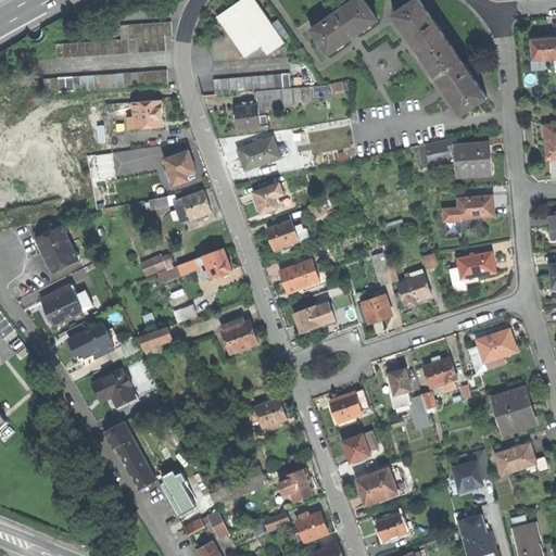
[(268,54),(285,43),(254,0),(243,0),(245,3),(242,5),(240,8),(238,4),(218,17),(245,58),(262,47),(268,54)]
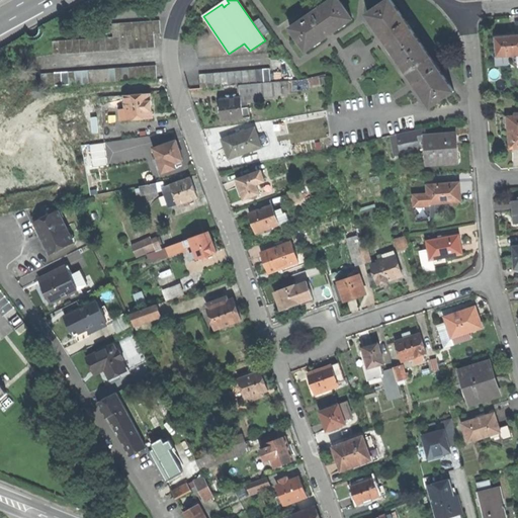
[(292,29),(308,53),(354,21),(340,0),(336,0),(330,4),(292,29)]
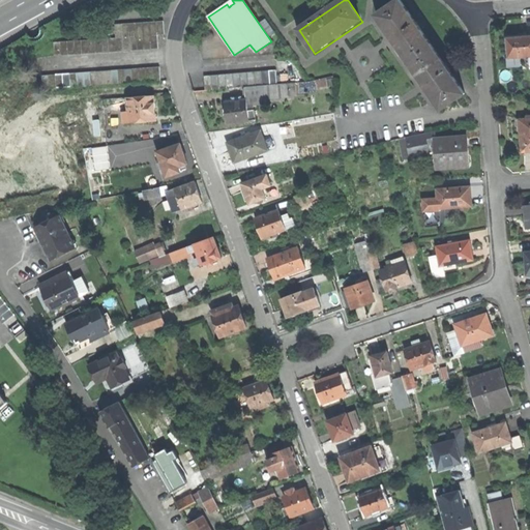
[(411,63),(434,48),(416,22),(402,0),(379,17),(392,37),(394,36),(398,41),(396,42),(411,63)]
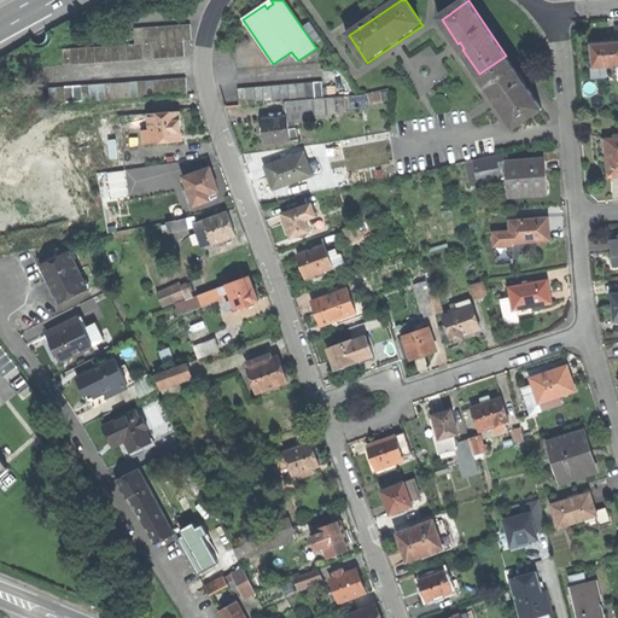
[(593,45),(594,66),(605,66),(617,65),(617,42),(613,44),(605,44),(605,41),(589,42),(589,45),(593,45)]
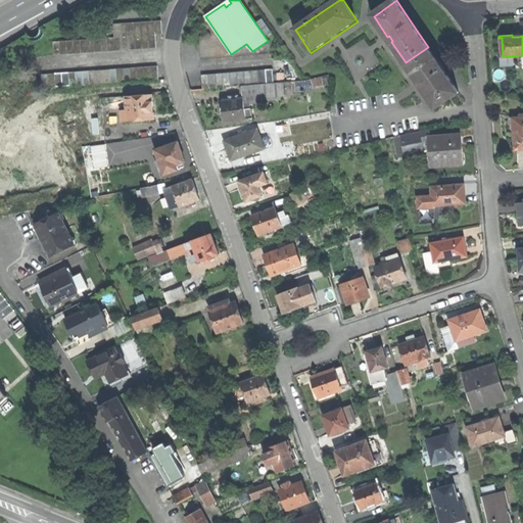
[(67,54),(75,54),(74,40),(66,41),(67,54)]
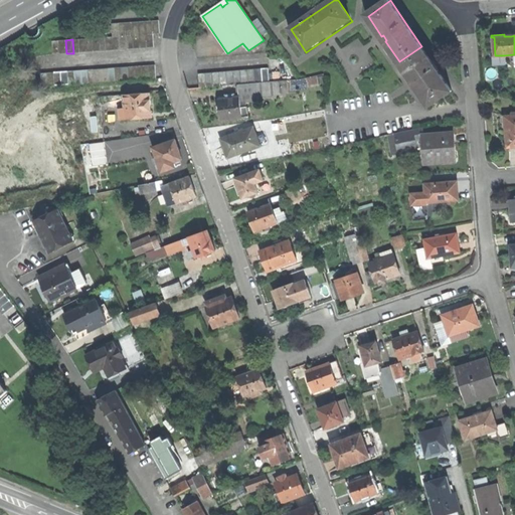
[(436,66),(421,46),(399,61),(413,81),(414,80),(417,86),(416,87),(431,107),(453,91),(436,66)]
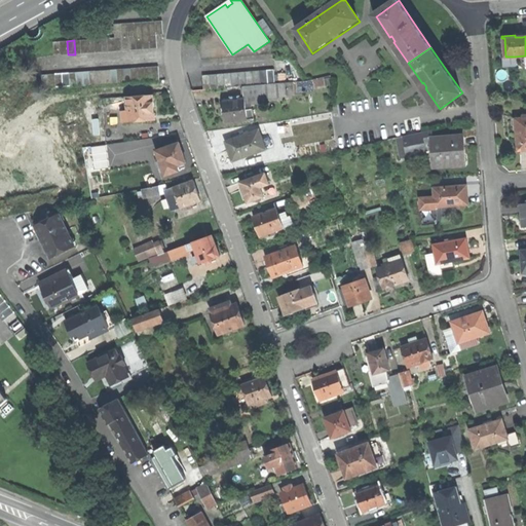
[(515,57),(505,57),(502,58),(502,67),(513,66),(515,64),(515,57)]
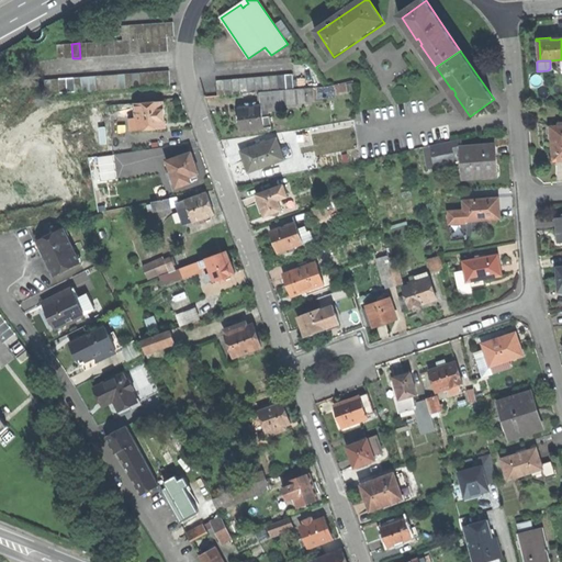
[(293,75),(285,75),(287,90),(294,89),(293,75)]
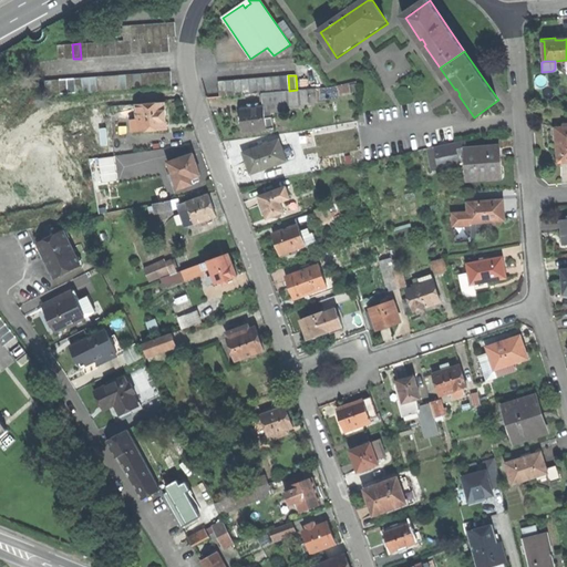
[(265,78),(266,93),(274,92),(272,76),(265,78)]
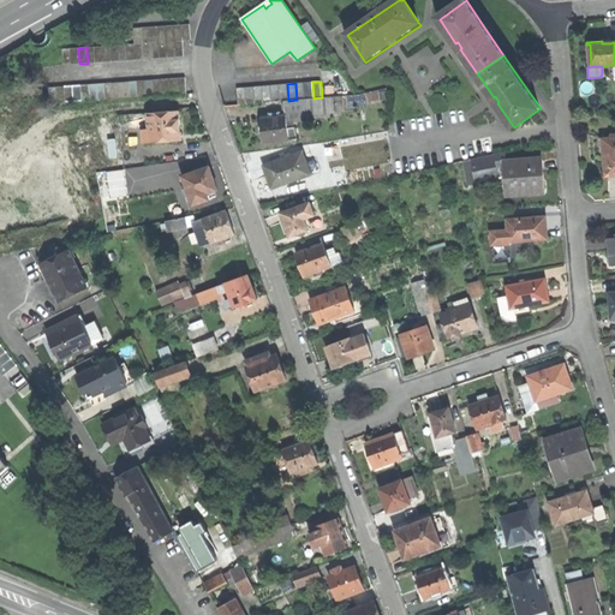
[(297,100),(305,100),(304,83),(296,83),(297,100)]
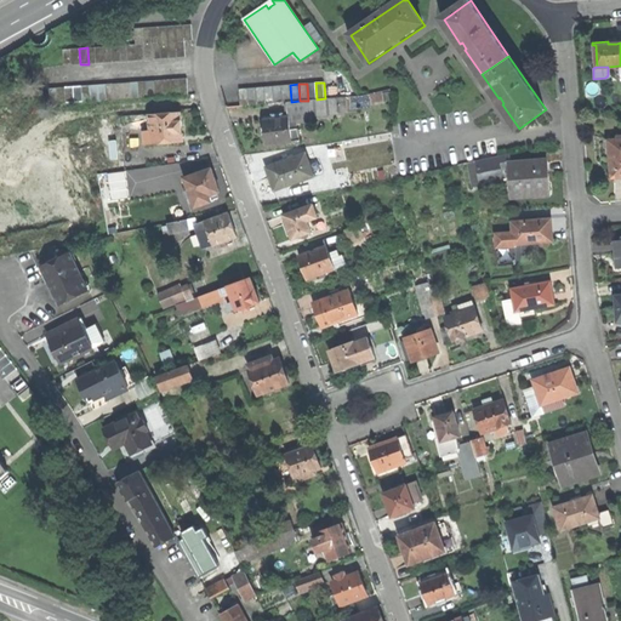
[(91,101),(91,85),(81,86),(83,102),(91,101)]
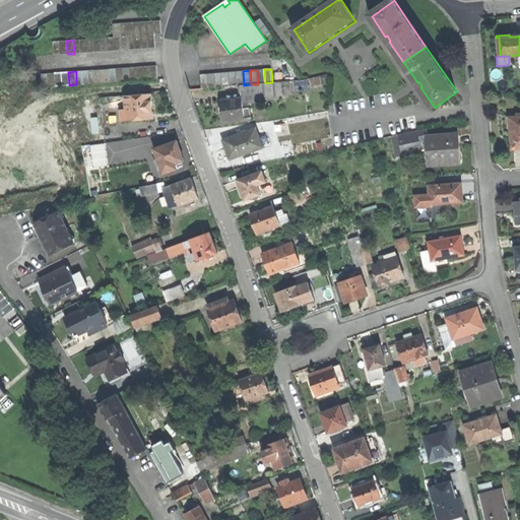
[(240,85),(244,85),(243,71),(236,72),(237,85),(240,85)]
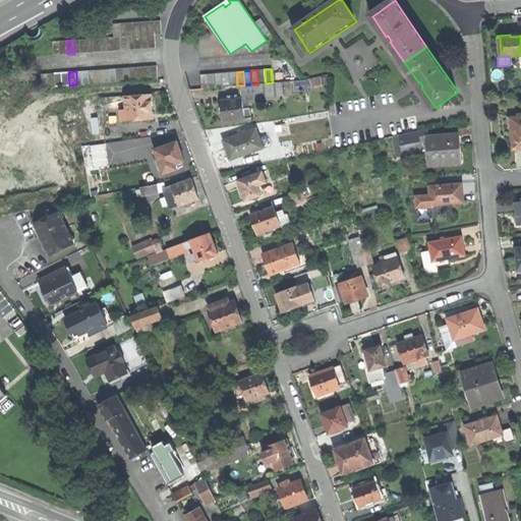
[(229,72),(222,73),(224,88),(231,87),(229,72)]
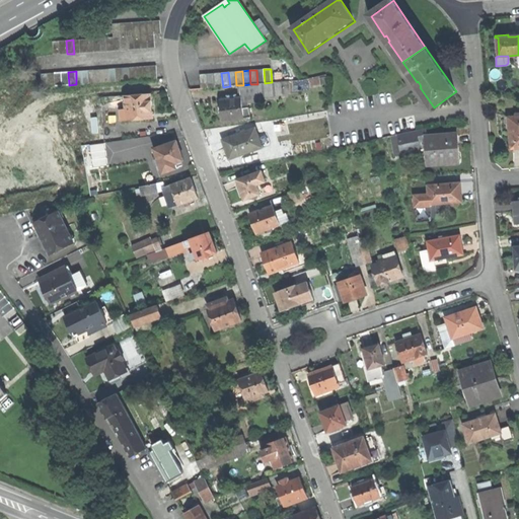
[(223,87),(221,73),(214,74),(216,87),(223,87)]
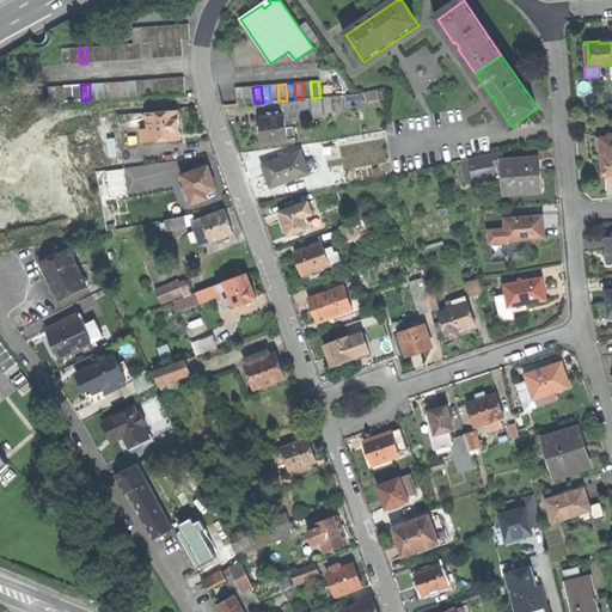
[(237,105),(245,104),(244,87),(236,89),(237,105)]
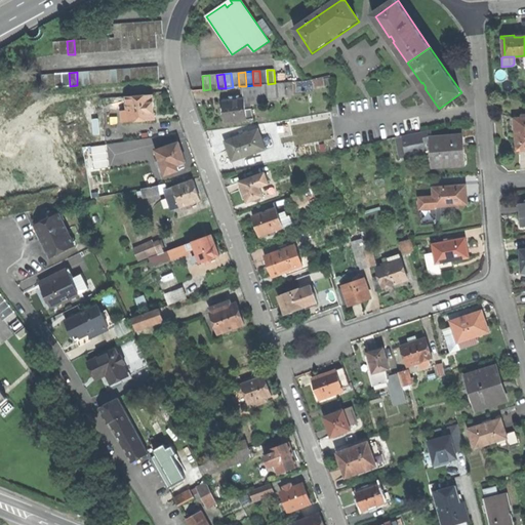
[(210,89),(218,88),(216,75),(209,75),(210,89)]
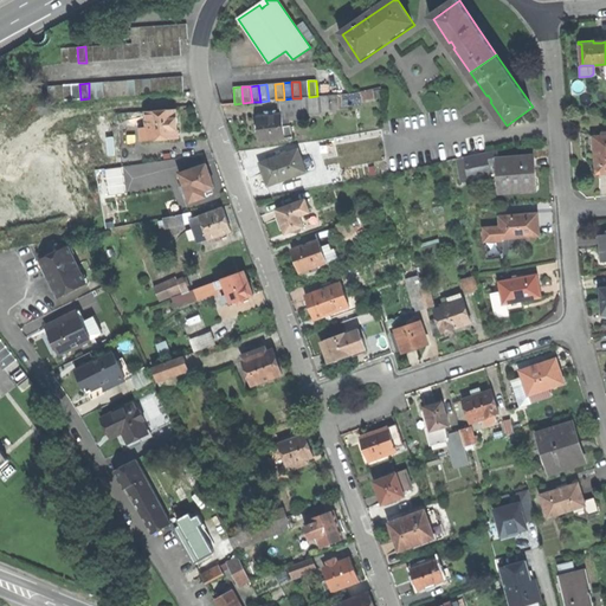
[(365,102),(375,100),(375,89),(362,92),(365,102)]
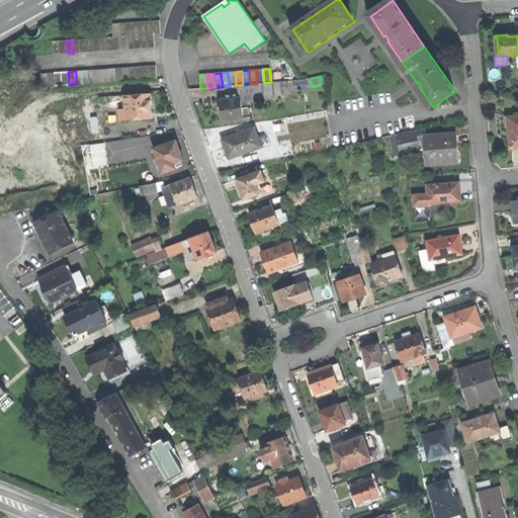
[(282,93),(281,81),(271,82),(264,83),(258,83),(260,96),(282,94),(282,93)]
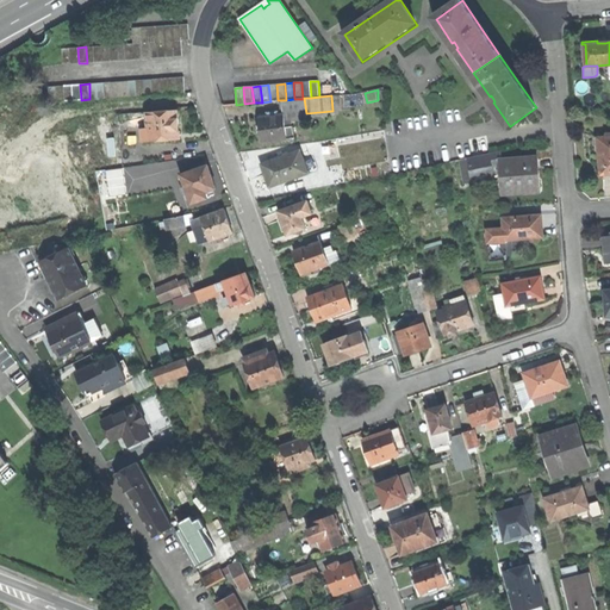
[(306,113),(304,98),(303,99),(294,99),(286,100),(281,100),(282,116),(285,116),(286,126),(293,126),(293,123),(306,122),(306,113)]
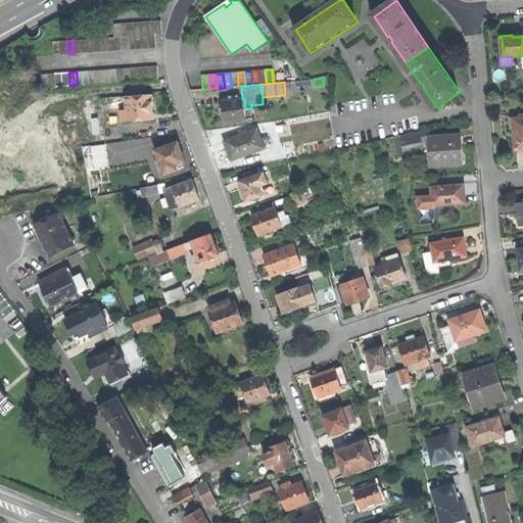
[(123,122),(154,119),(152,106),(151,94),(126,97),(127,110),(122,111),(123,122)]
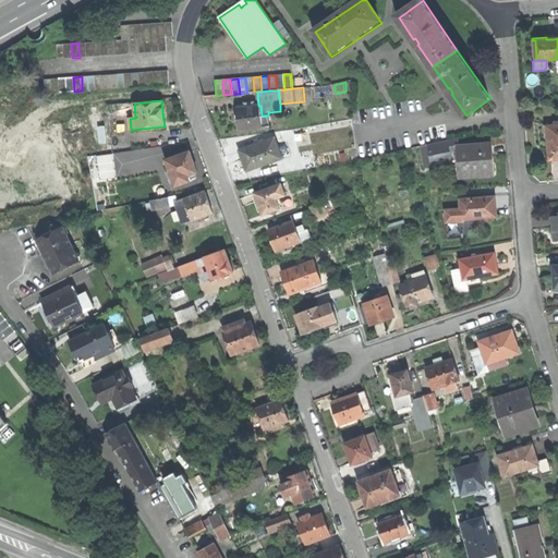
[(261,106),(258,106),(255,106),(249,107),(238,108),(239,120),(240,130),(263,128),(262,116),(261,106)]
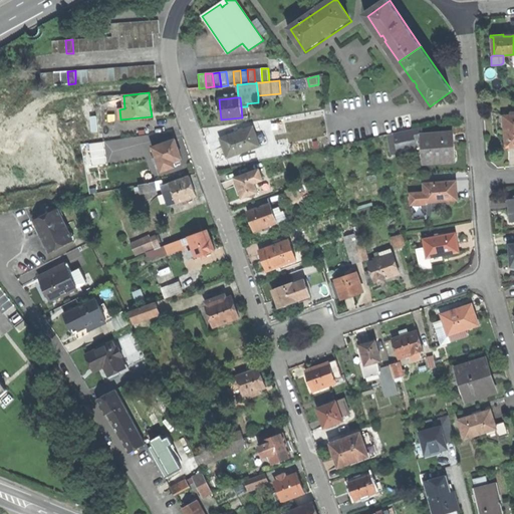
[(513,115),(504,116),(506,147),(513,146),(513,115)]
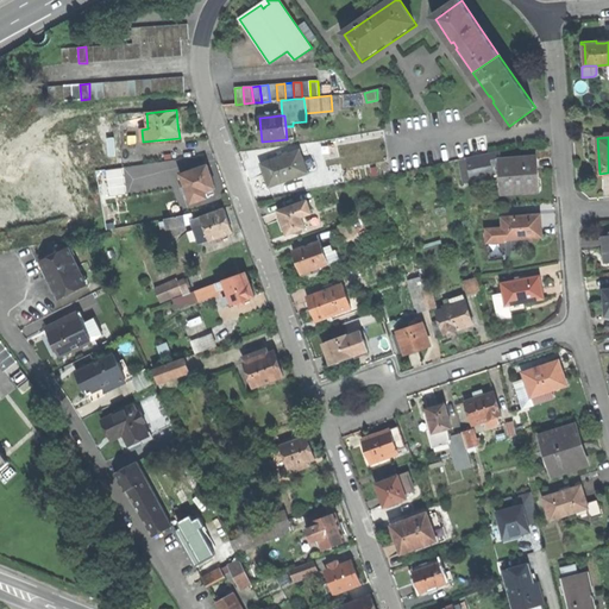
[(270,187),(307,173),(299,151),(262,165),(265,176),(270,187)]
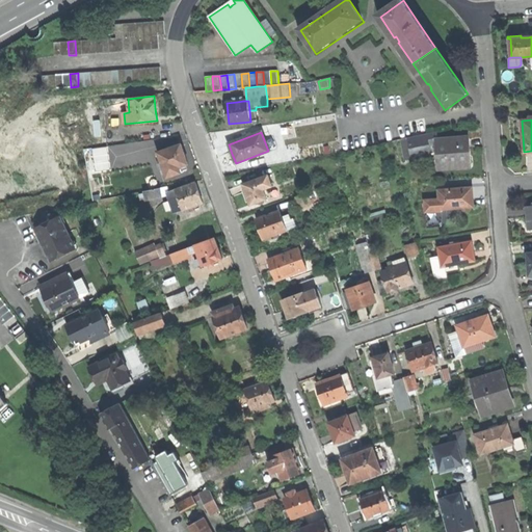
[(470,140),(436,143),(436,133),(408,138),(413,158),(430,155),(429,153),(437,151),(440,170),(471,168),(471,155),(470,140)]
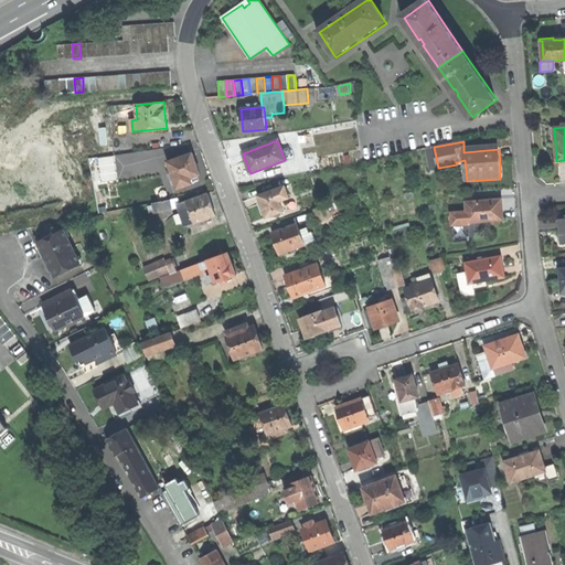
[(430,170),(438,168),(434,147),(426,149),(430,170)]
